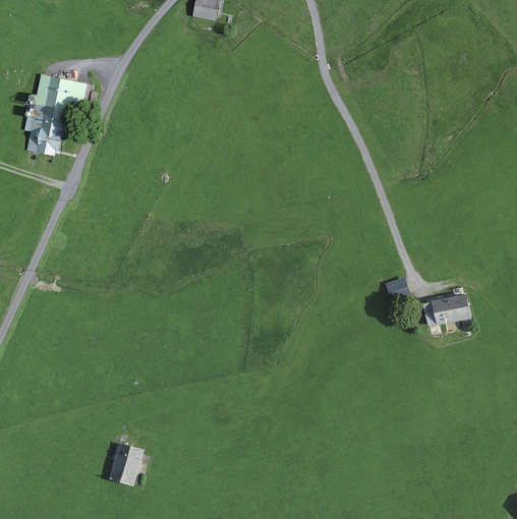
[(195,0),(192,17),(216,22),(221,0),(195,0)]
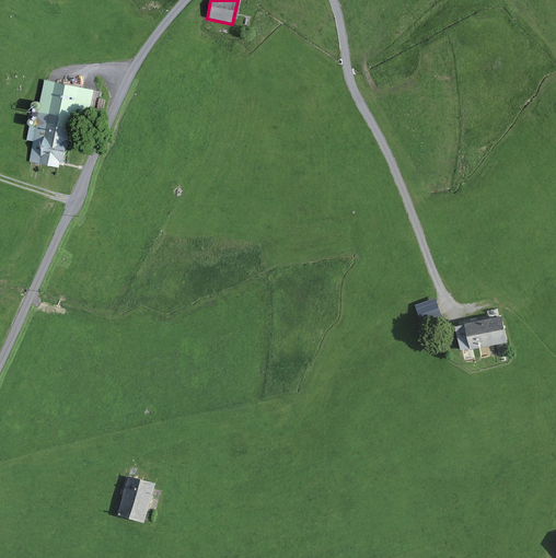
[(95,91),(44,79),(26,160),(66,169),(76,125),(87,127),(95,91)]
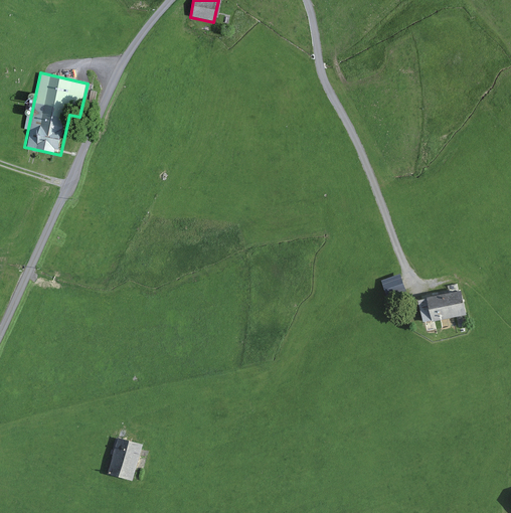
[(398,271),(380,278),(386,296),(405,289),(398,271)]
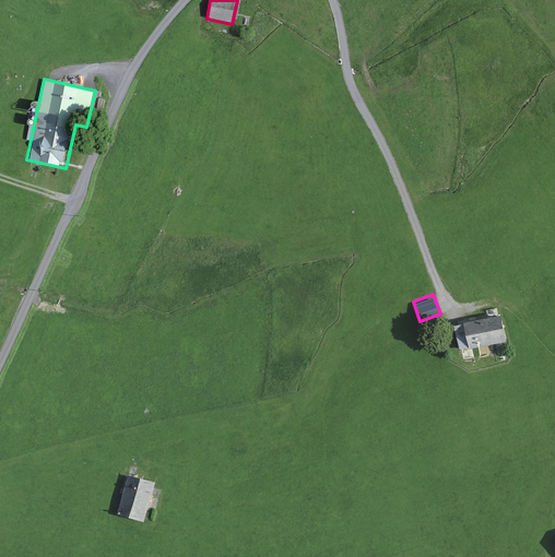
[(502,315),(464,323),(470,348),(508,340),(502,315)]
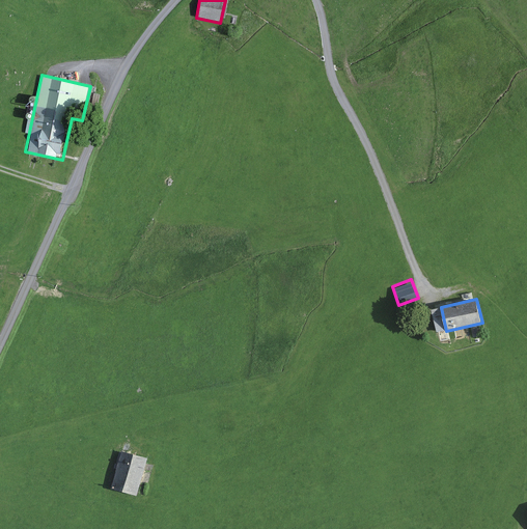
[(148,455),(121,447),(109,486),(136,495),(148,455)]
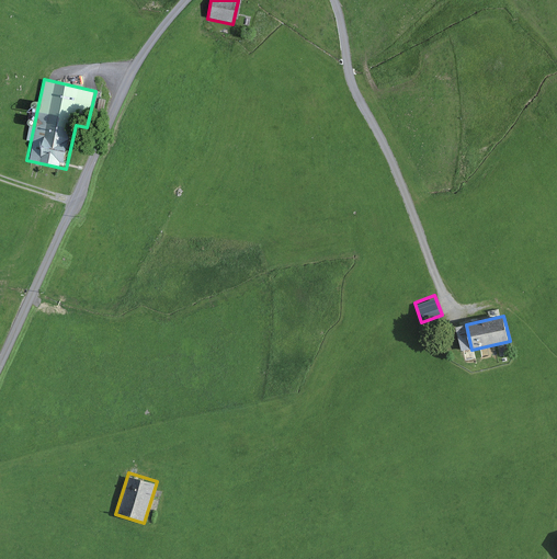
All buildings are outlined.
